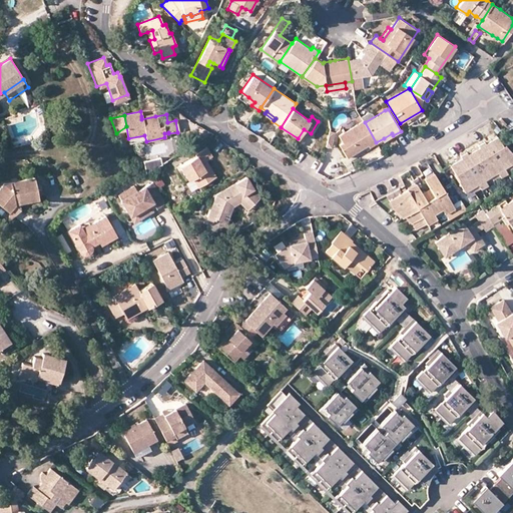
[(498,115),(496,117),(502,124),(504,122),(498,115)]
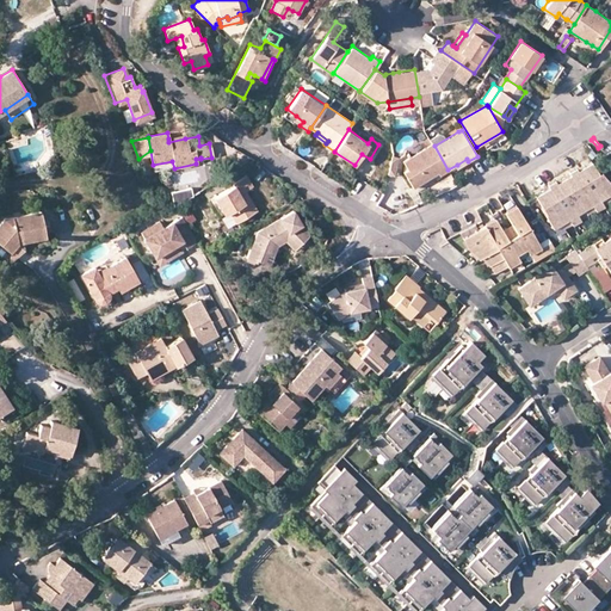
[(434,146),(432,143),(403,161),(407,168),(403,171),(413,186),(438,172),(440,174),(448,170),(434,146)]
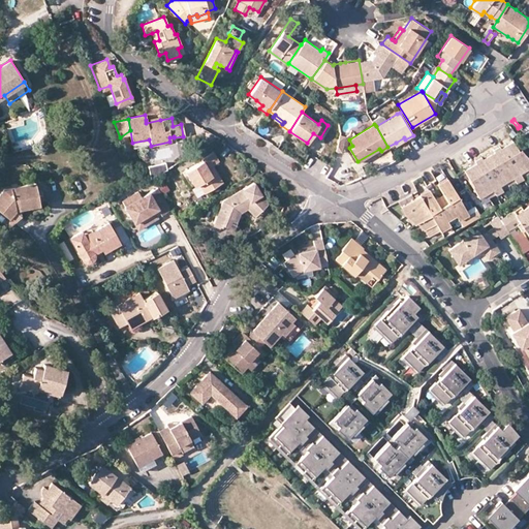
[(341,152),(344,136),(339,135),(336,151),(341,152)]
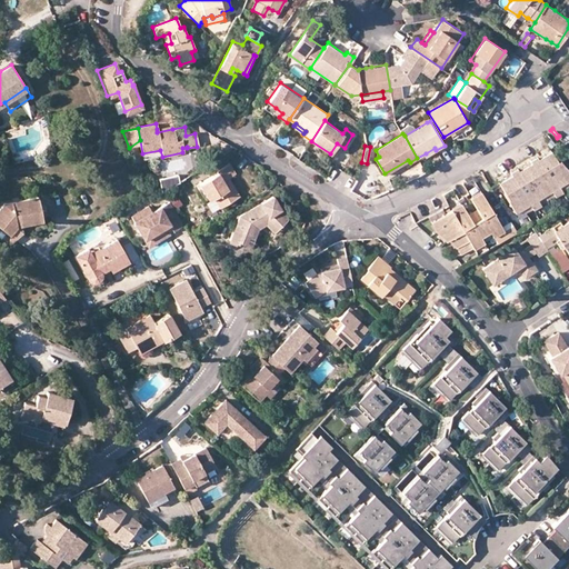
[(143,160),(162,157),(160,150),(142,153),(143,160)]
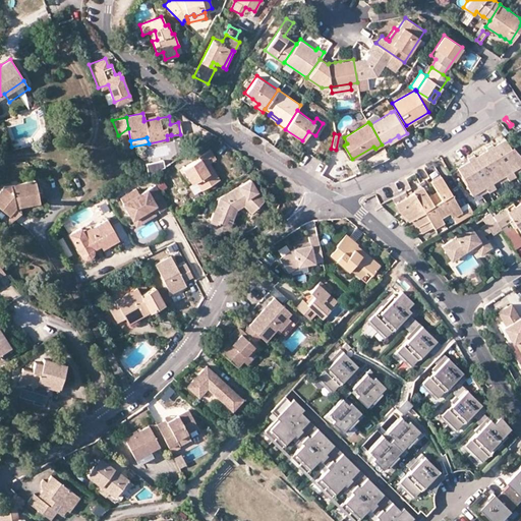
[(481,146),(482,148),(470,155),(469,153),(464,157),(464,159),(459,162),(459,164),(454,167),(459,176),(457,177),(468,193),(475,189),(481,186),(488,182),(496,178),(503,174),(509,170),(515,166),(520,162),(520,161),(508,148),(506,149),(501,138),(496,142),(495,140),(488,143),(487,142),(481,146)]
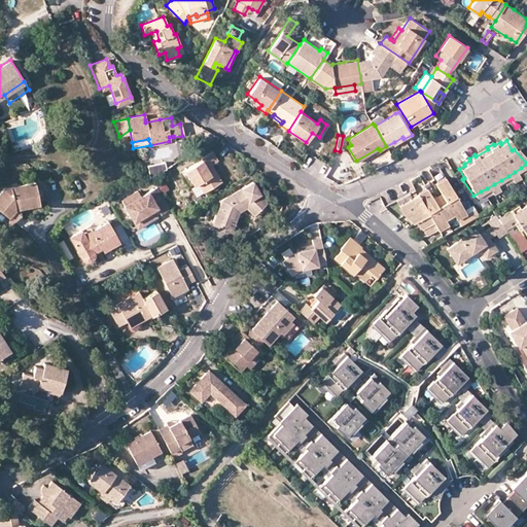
[(185,171),(194,185),(199,183),(204,192),(222,181),(216,172),(211,175),(207,169),(212,165),(218,162),(212,152),(201,160),(202,161),(185,171)]
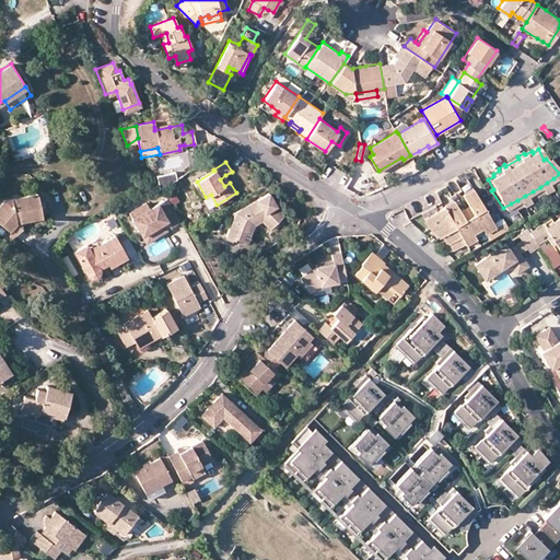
[(159,185),(175,182),(173,172),(156,176),(159,185)]
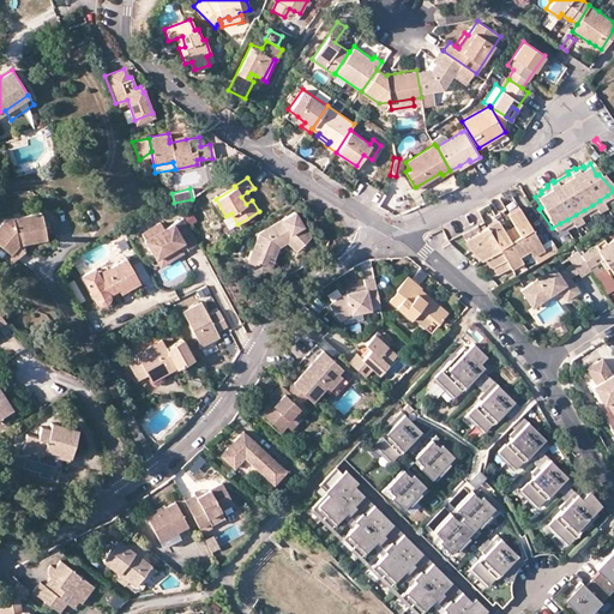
[(247,192),(241,197),(246,204),(252,200),(247,192)]
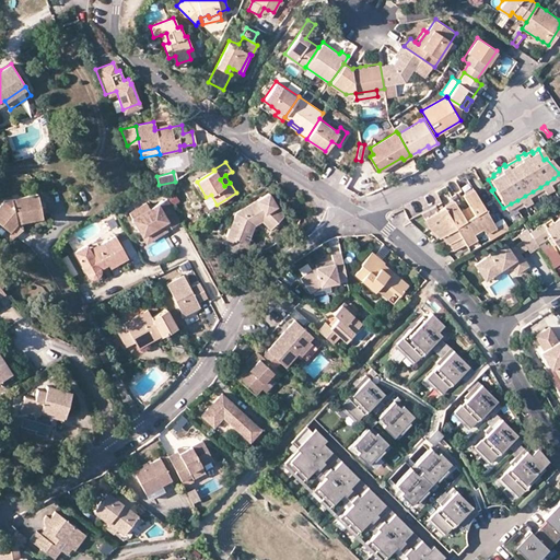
[(556,183),(553,178),(547,183),(549,188),(556,184),(556,183)]
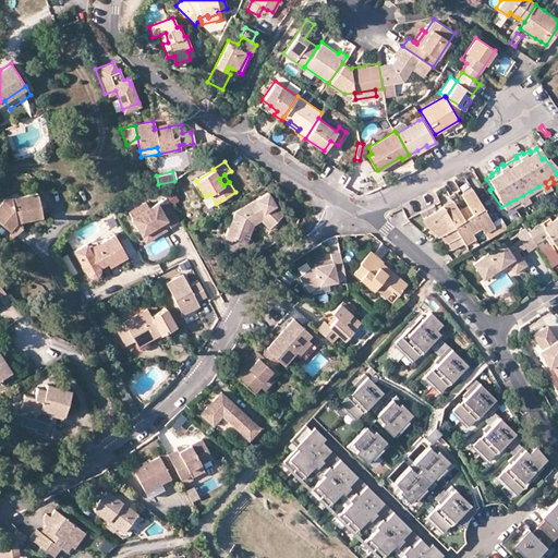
[(541,191),(542,191),(547,187),(545,182),(538,186),(541,191)]
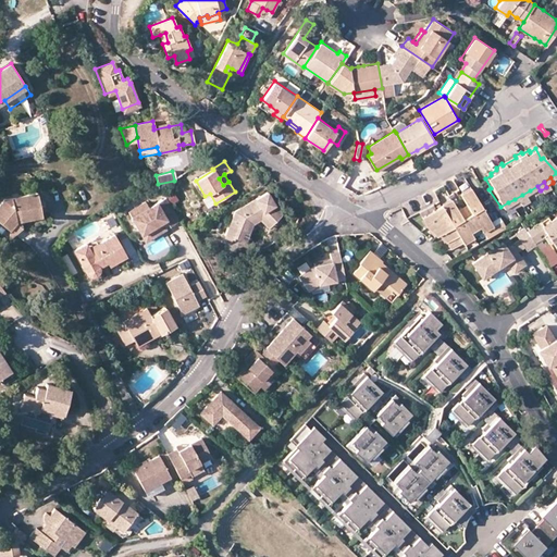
[(540,190),(537,186),(530,190),(532,195),(540,190)]
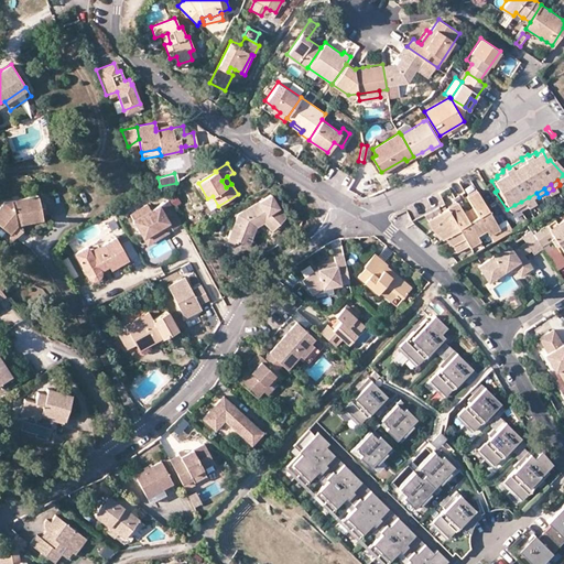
[(442,239),(445,237),(451,247),(452,246),(456,251),(466,246),(467,247),(478,239),(475,234),(484,229),(487,234),(497,227),(487,210),(474,190),(464,196),(469,206),(474,212),(469,214),(466,208),(459,212),(453,201),(425,218),(429,223),(432,229),(442,239)]
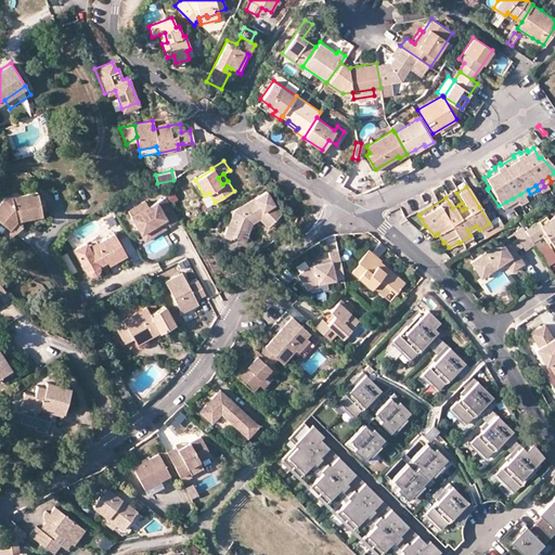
[(234,237),(234,235),(237,226),(246,229),(250,217),(260,214),(271,224),(282,214),(273,204),(266,192),(233,211),(224,233),(234,237)]
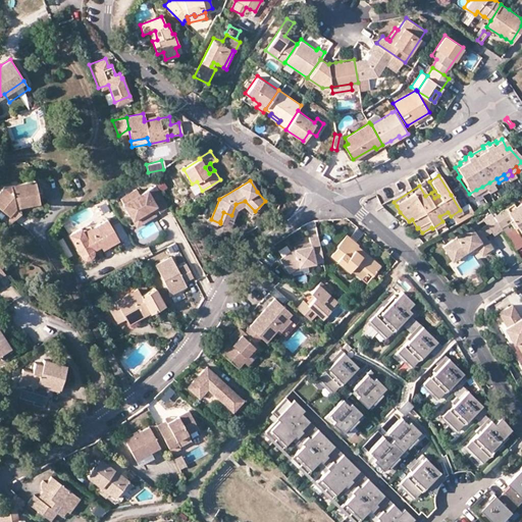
[(39,203),(35,181),(4,188),(0,192),(0,208),(8,216),(11,212),(14,209),(19,207),(39,203)]
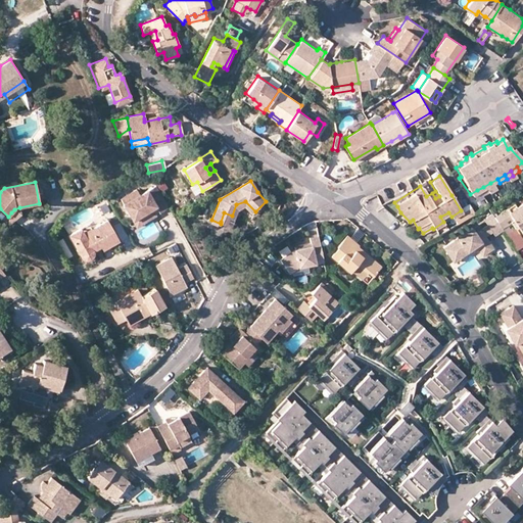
[(486,190),(486,191),(493,187),(492,186),(490,183),(483,187),(486,190)]
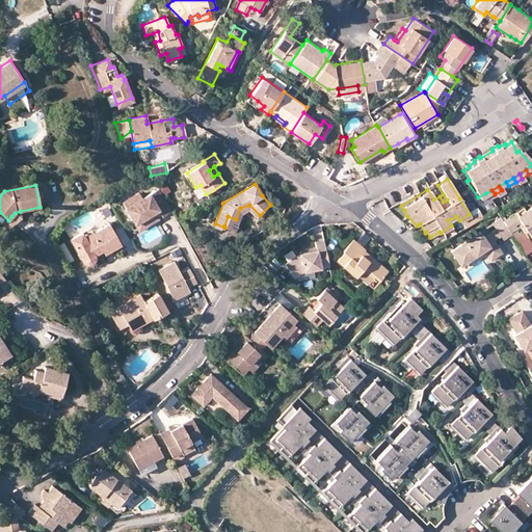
[(168,207),(160,191),(143,201),(139,192),(122,203),(132,219),(140,214),(144,220),(155,214),(152,209),(156,207),(159,212),(168,207)]
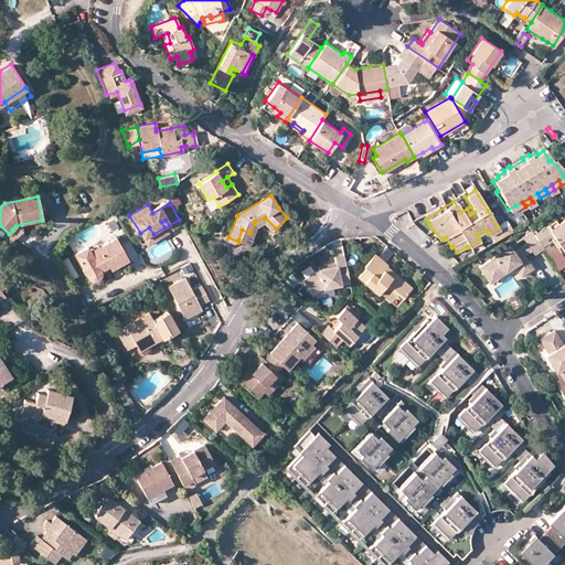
[(276,228),(265,217),(255,221),(251,233),(254,234),(257,226),(264,224),(273,233),(276,228)]
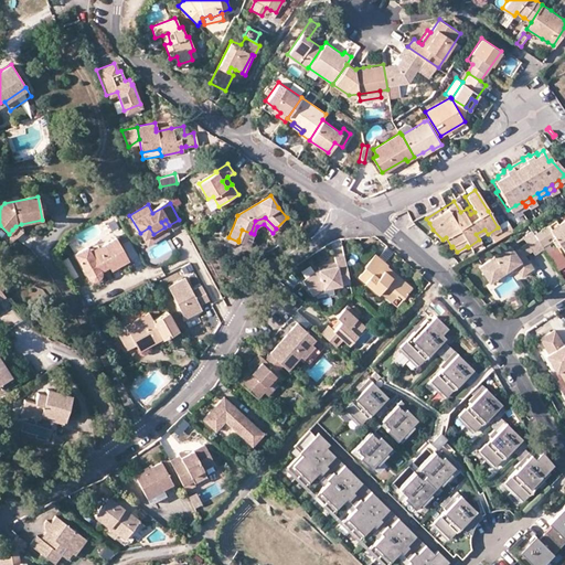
[(564,217),(556,223),(548,227),(547,228),(545,226),(532,234),(540,246),(551,240),(554,237),(557,244),(563,252),(564,251),(564,249),(564,217)]
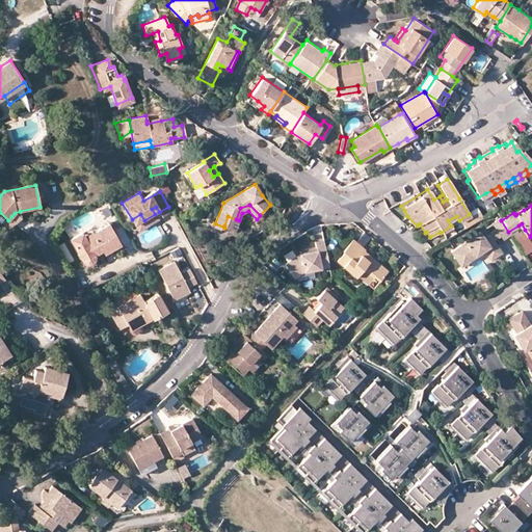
[(478,206),(468,211),(473,222),(483,218),(478,206)]
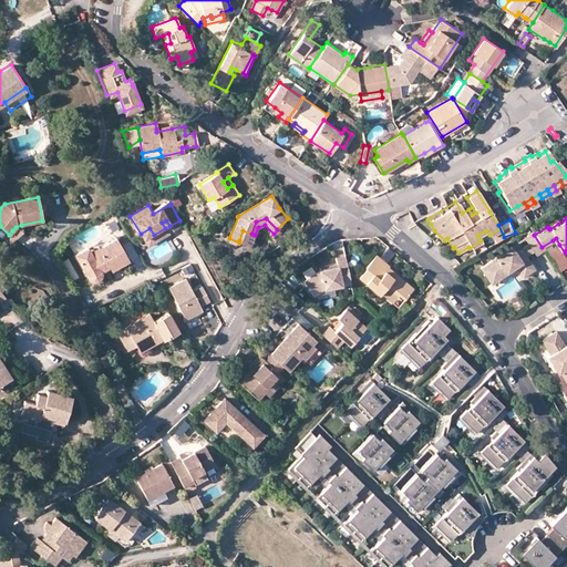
[(150,228),(141,234),(144,240),(154,235),(150,228)]
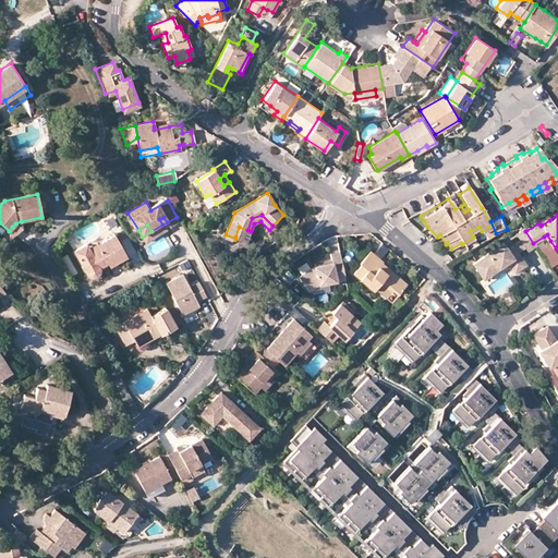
[(239,227),(235,237),(247,241),(251,231),(247,230),(239,227)]
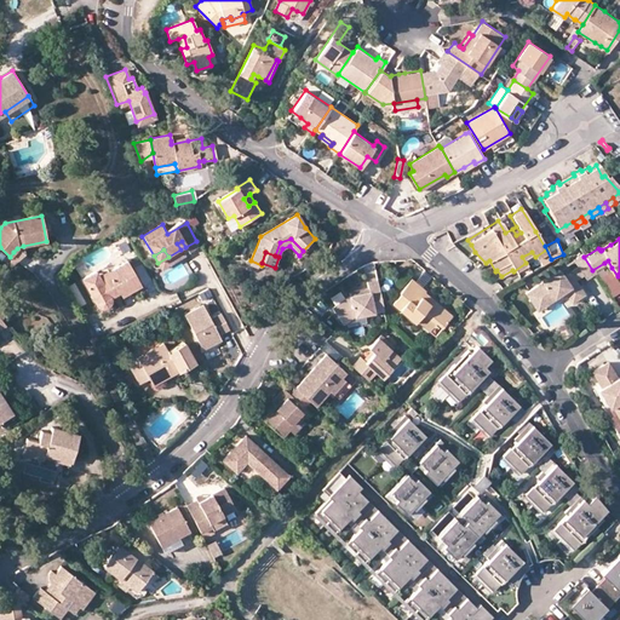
[(572,260),(575,267),(569,271),(561,276),(557,269),(539,281),(539,282),(523,292),(532,305),(549,294),(551,298),(557,294),(561,291),(563,294),(564,296),(578,288),(573,280),(581,275),(584,280),(595,273),(592,270),(584,257),(581,253),(572,260)]
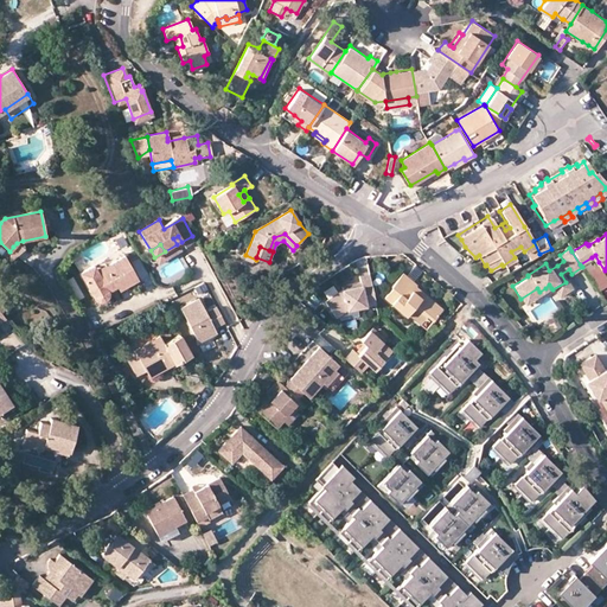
[(97,270),(98,273),(84,281),(93,298),(95,300),(98,301),(102,301),(106,300),(108,296),(109,291),(116,287),(119,291),(138,280),(125,256),(107,267),(106,266),(97,270)]
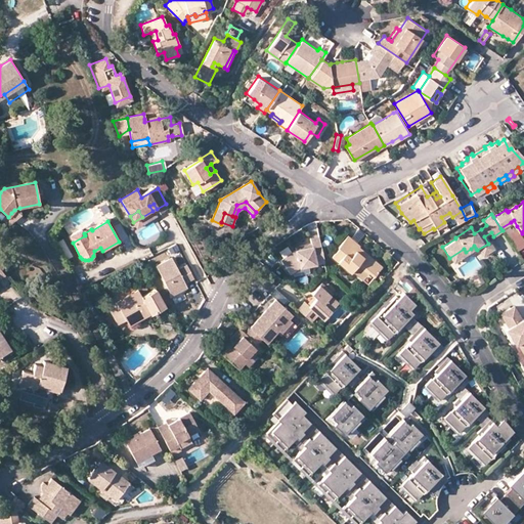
[(84,233),(81,229),(69,235),(73,243),(85,235),(84,233)]
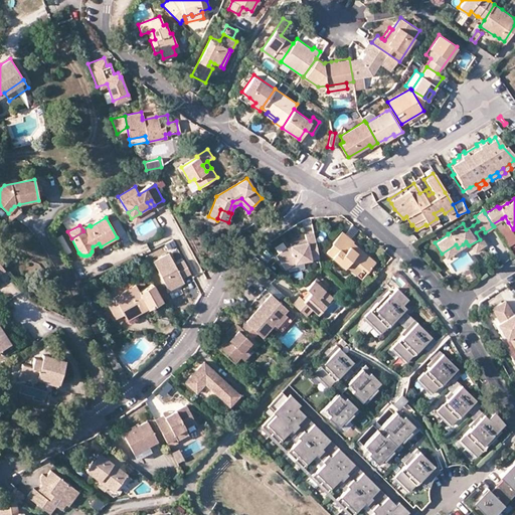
[(501,228),(496,231),(507,246),(514,240),(514,238),(509,229),(504,232),(501,228)]
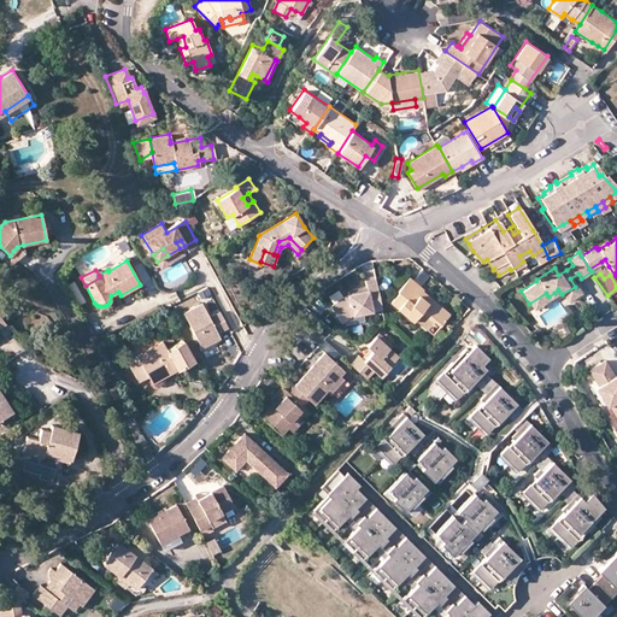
[(341,319),(350,313),(381,307),(375,276),(364,280),(364,285),(352,287),(352,292),(347,293),(330,306),(341,319)]
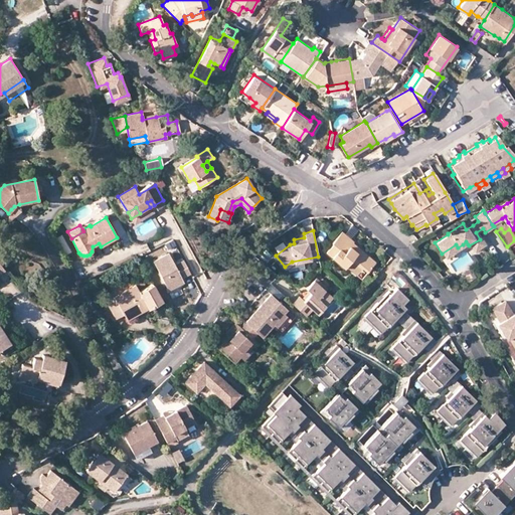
[(343,264),(349,269),(355,263),(364,271),(373,262),(357,247),(354,250),(349,245),(351,242),(352,241),(341,231),(331,242),(333,244),(325,252),(340,267),(343,264)]
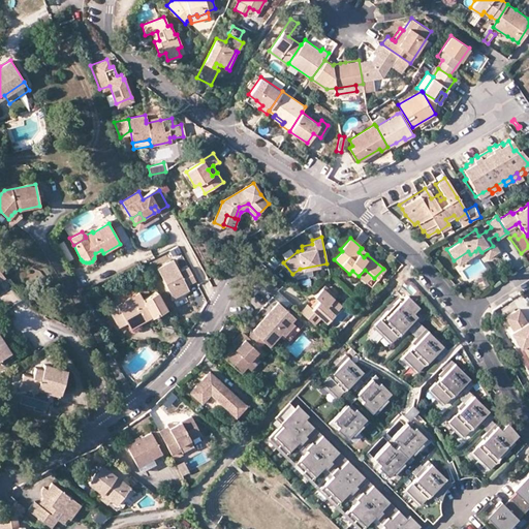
[(481,252),(485,258),(496,250),(493,246),(481,252)]
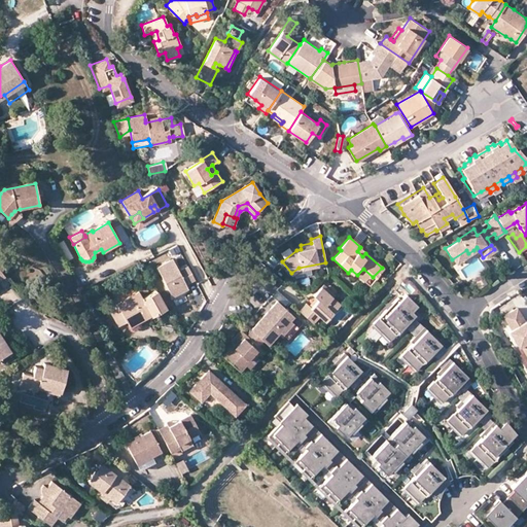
[(169,251),(172,257),(180,253),(177,247),(169,251)]
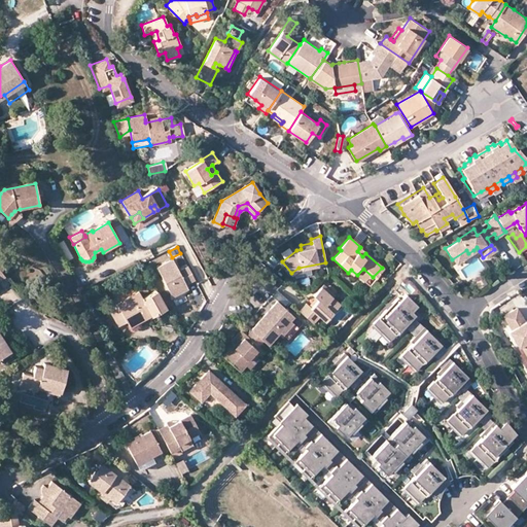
[(468,253),(466,250),(452,259),(455,264),(468,254),(468,253)]
